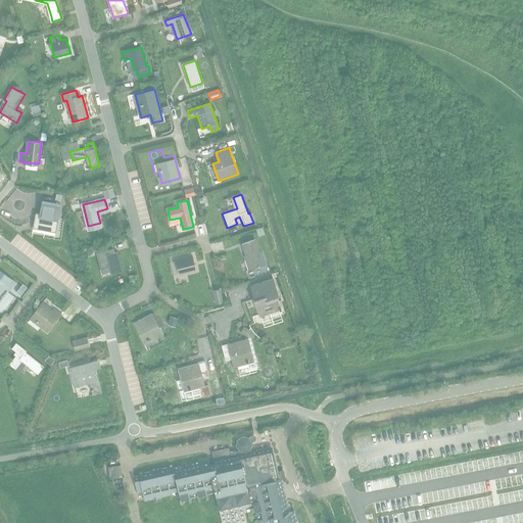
[(35,215),(33,227),(55,231),(59,209),(60,204),(42,201),(39,216),(35,215)]
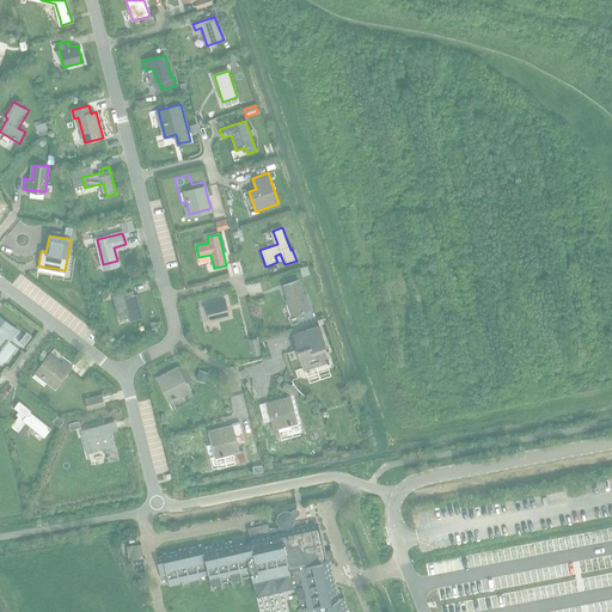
[(299,281),(283,286),(289,304),(287,304),(292,317),(311,310),(307,300),(306,300),(299,281)]
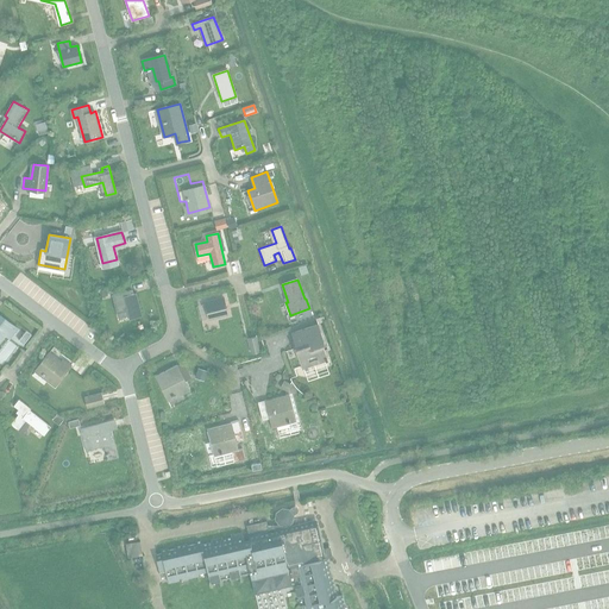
[(130,319),(143,315),(137,294),(125,296),(124,292),(112,295),(117,312),(127,308),(130,319)]
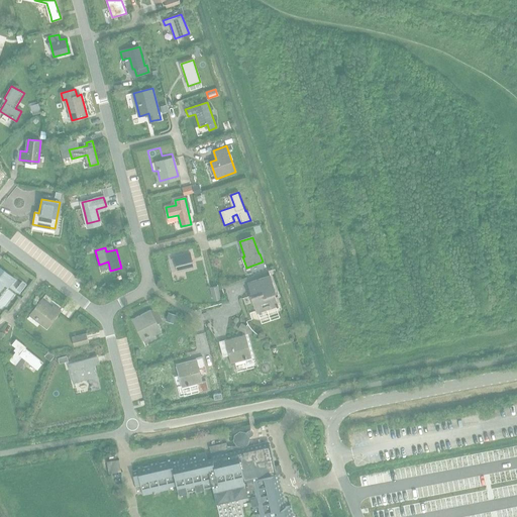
[(191,253),(175,257),(178,272),(194,268),(191,253)]
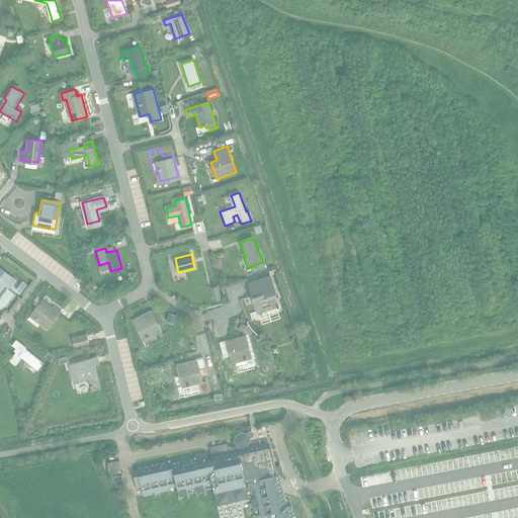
[(0,290),(6,283),(10,285),(14,279),(0,268),(0,290)]
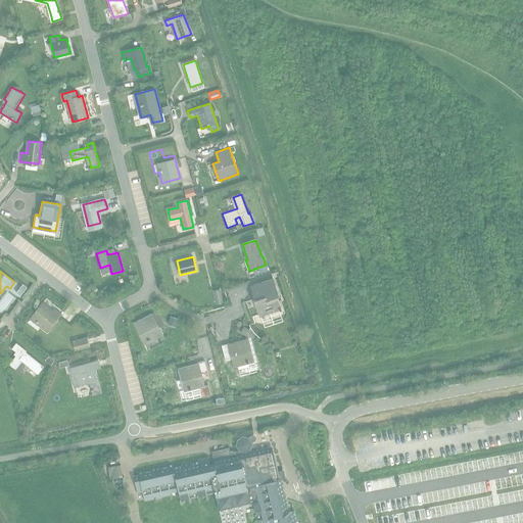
[(250,286),(255,299),(254,299),(256,307),(257,307),(260,316),(269,313),(269,314),(282,310),(277,296),(279,295),(274,279),(250,286)]
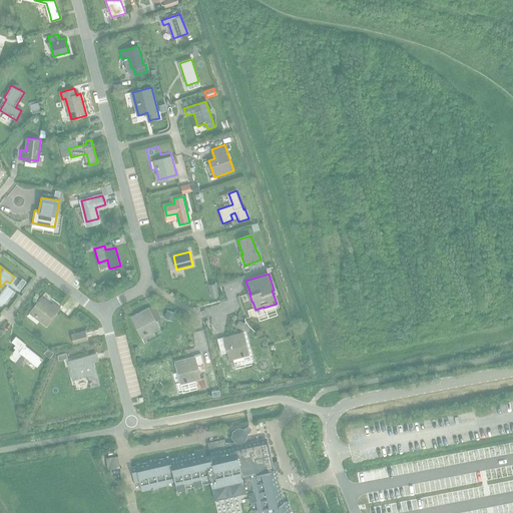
[(22,279),(16,287),(20,290),(26,282),(22,279)]
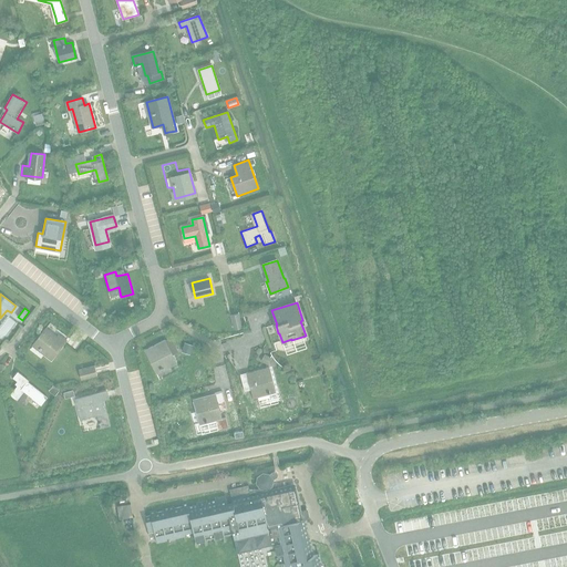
[(232,316),(235,330),(243,328),(239,313),(232,316)]
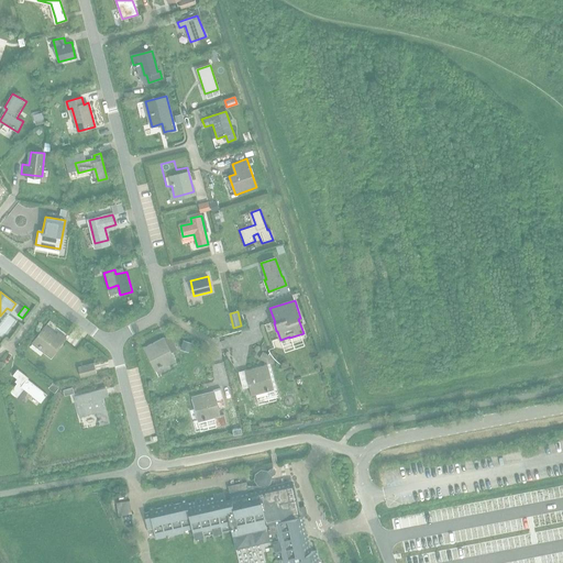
[(51,356),(65,338),(58,333),(56,337),(45,328),(34,341),(45,350),(44,351),(51,356)]
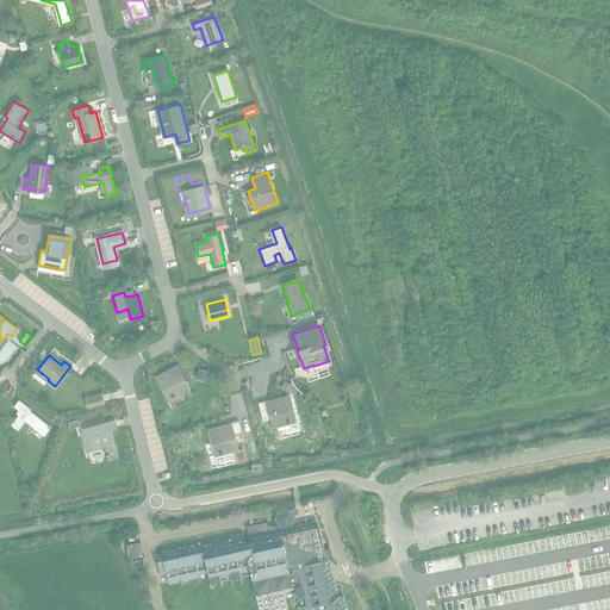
[(184,394),(191,391),(178,367),(156,378),(167,400),(184,392),(184,394)]
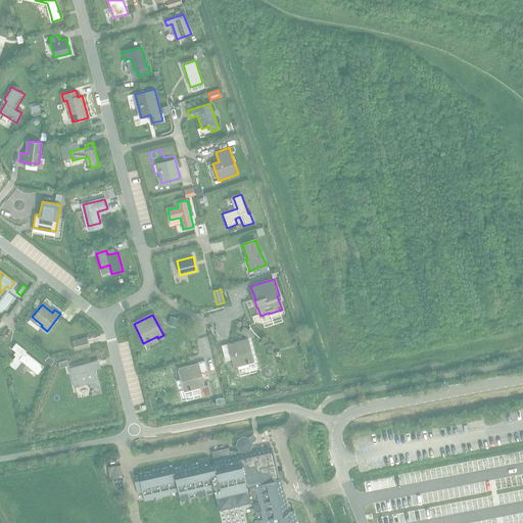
[(75,350),(89,346),(87,338),(73,341),(75,350)]
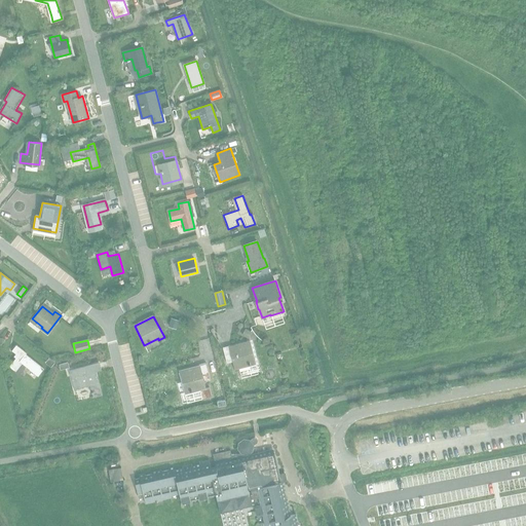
[(232,362),(234,369),(241,368),(240,366),(255,362),(249,341),(223,348),(227,364),(232,362)]
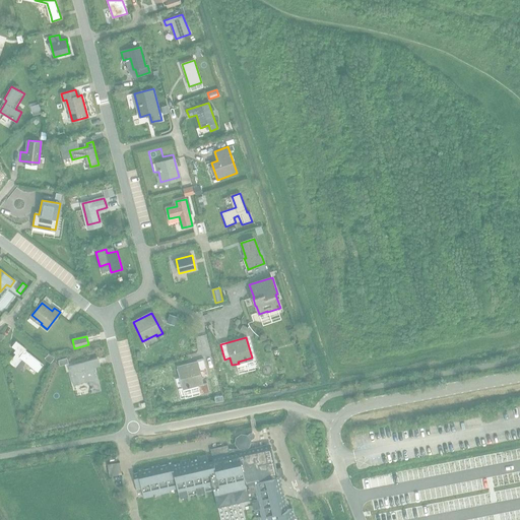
[(38,371),(44,364),(25,350),(26,349),(16,341),(12,346),(17,351),(9,362),(15,367),(15,368),(22,373),(29,364),(38,371)]
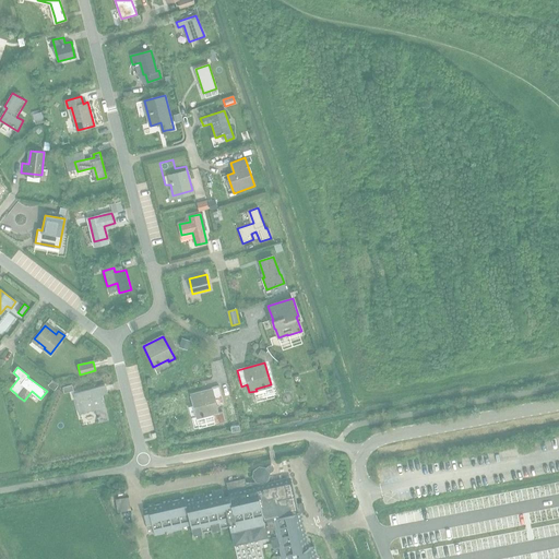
[(212,389),(190,394),(195,417),(212,413),(215,424),(225,421),(223,412),(218,413),(217,405),(224,404),(218,385),(211,388),(212,389)]
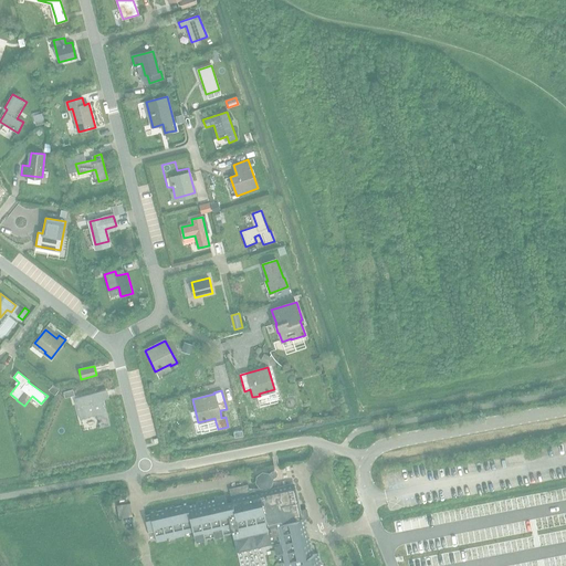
[(75,398),(77,409),(80,419),(97,415),(101,428),(109,425),(103,399),(94,401),(92,394),(75,398)]
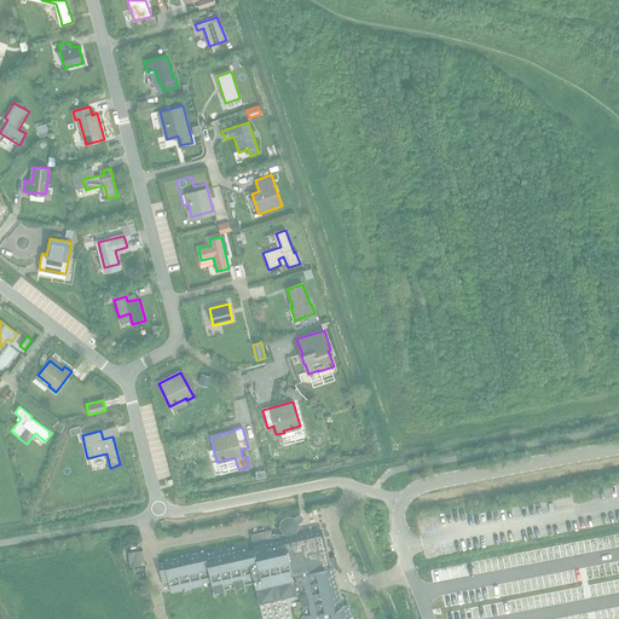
[(314,531),(298,534),(300,532),(301,525),(305,522),(305,519),(304,516),(300,516),(296,519),(289,518),(283,521),(282,530),(285,534),(290,537),(254,545),(253,543),(206,554),(204,551),(165,561),(165,563),(158,566),(163,586),(169,585),(172,594),(212,584),(213,593),(254,583),(255,589),(296,579),(305,617),(311,614),(311,618),(351,618),(348,606),(342,607),(331,559),(328,559),(323,533),(316,536),(314,531)]
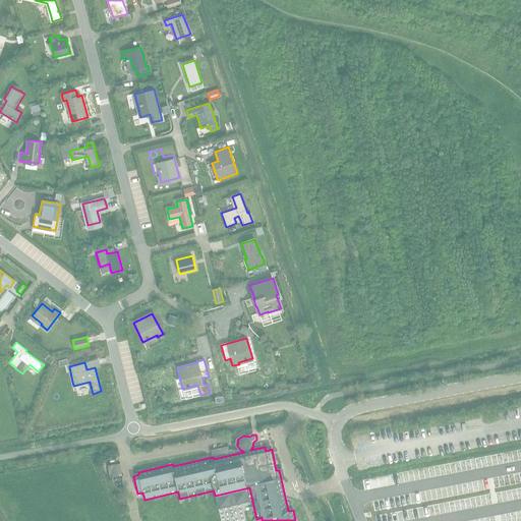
[(307,512),(310,520),(320,520),(315,510),(307,512)]
